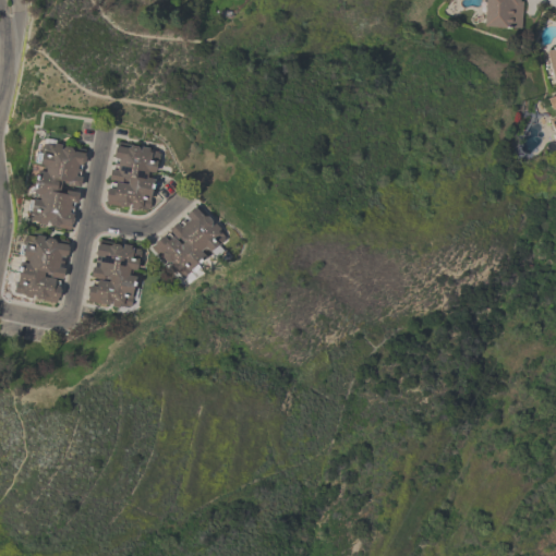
[(521,0),(521,3),(523,3),(522,29),(485,28),(485,0),(521,0)]
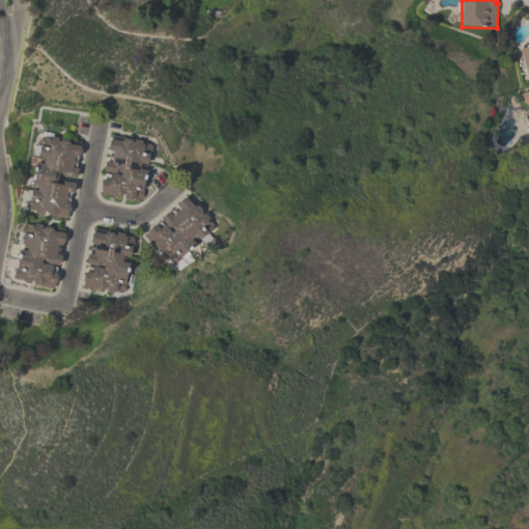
[(83,145),(82,146),(84,148),(83,152),(81,154),(80,157),(77,156),(76,160),(79,160),(79,163),(75,162),(75,166),(80,167),(78,177),(60,173),(59,178),(77,183),(75,192),(70,191),(68,195),(73,196),(72,198),(68,197),(67,201),(72,202),(72,204),(72,206),(71,210),(71,212),(68,219),(54,216),(54,214),(51,213),(48,209),(47,209),(46,214),(37,212),(37,211),(30,209),(30,206),(29,204),(30,201),(31,200),(32,199),(28,199),(30,190),(33,190),(34,188),(36,189),(37,184),(33,183),(38,161),(42,162),(44,156),(36,155),(38,145),(42,145),(43,144),(42,142),(42,139),(44,138),(44,136),(53,138),(54,135),(60,137),(60,140),(61,140),(64,138),(70,139),(73,143),(83,145)]
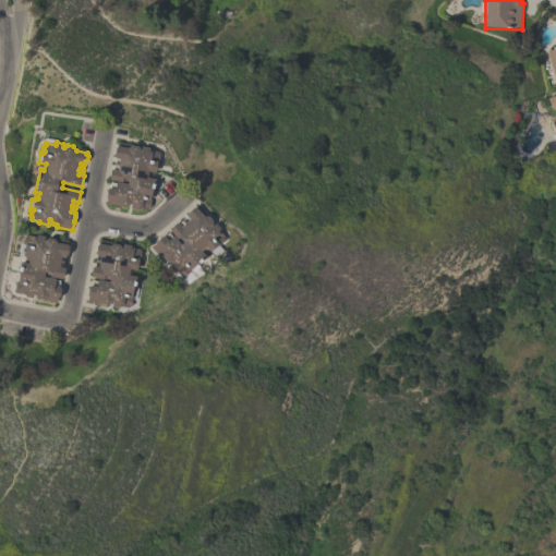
[(108,204),(109,197),(108,197),(109,189),(111,189),(111,186),(117,188),(118,181),(130,183),(130,181),(124,179),(123,181),(111,179),(113,168),(119,169),(120,165),(116,164),(117,161),(121,162),(121,158),(117,157),(118,155),(116,154),(118,146),(119,146),(120,145),(130,147),(134,144),(140,145),(143,149),(144,145),(152,147),(152,149),(162,152),(160,161),(159,161),(157,172),(153,171),(152,177),(155,178),(153,186),(154,186),(152,200),(153,201),(150,210),(140,208),(140,209),(132,208),(133,203),(129,206),(124,205),(123,207),(108,204)]
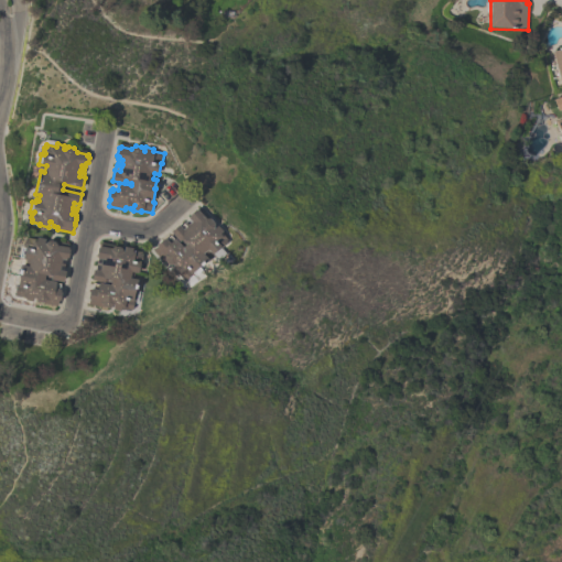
[(153,249),(159,246),(158,245),(164,238),(165,239),(166,238),(168,239),(171,236),(174,239),(175,237),(184,247),(185,245),(181,240),(172,230),(180,224),(184,229),(187,226),(184,223),(186,220),(188,224),(192,222),(188,217),(191,216),(190,215),(196,208),(197,209),(198,208),(206,217),(212,217),(215,222),(214,227),(215,227),(218,225),(224,230),(222,231),(229,240),(222,247),(228,254),(220,260),(214,252),(200,266),(206,274),(200,280),(194,273),(185,281),(176,272),(173,274),(168,268),(172,265),(171,265),(168,263),(164,259),(164,257),(162,259),(153,249)]
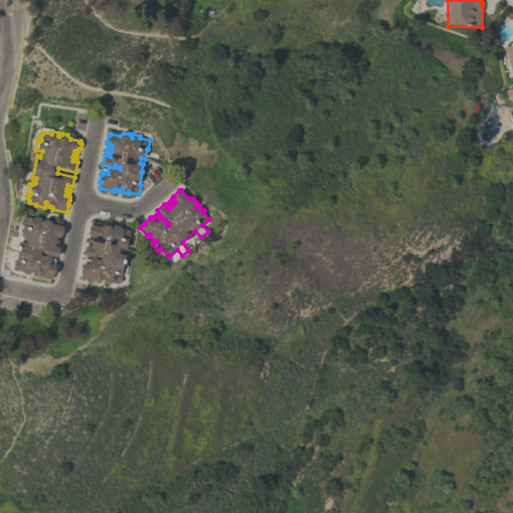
[(53,280),(39,278),(39,276),(35,275),(33,271),(32,271),(31,275),(25,274),(25,272),(15,270),(17,261),(18,261),(20,252),(19,252),(21,240),(24,241),(25,236),(19,235),(21,225),(23,225),(25,216),(33,218),(34,215),(43,217),(42,221),(46,218),(51,219),(54,223),(64,225),(64,226),(65,227),(63,234),(62,234),(62,236),(58,235),(57,239),(61,240),(60,242),(57,242),(56,245),(61,246),(59,257),(48,254),(48,252),(42,251),(42,254),(53,257),(52,259),(56,259),(55,264),(56,264),(56,266),(58,267),(56,275),(54,274),(53,280)]
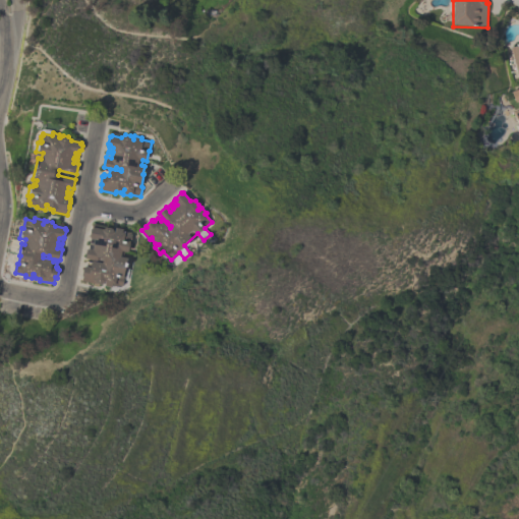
[(123,288),(113,286),(113,287),(106,286),(107,280),(103,283),(97,282),(96,281),(96,284),(83,282),(84,276),(83,275),(84,268),(87,268),(87,266),(88,266),(89,262),(93,263),(94,261),(104,263),(105,260),(99,258),(99,261),(87,258),(89,248),(94,249),(95,245),(92,244),(92,242),(95,243),(96,239),(91,237),(93,226),(104,228),(104,229),(107,227),(114,228),(115,231),(116,231),(117,227),(124,229),(124,231),(131,232),(131,234),(132,234),(131,242),(129,242),(128,251),(125,250),(124,256),(129,257),(127,269),(128,270),(126,279),(125,279),(123,288)]
